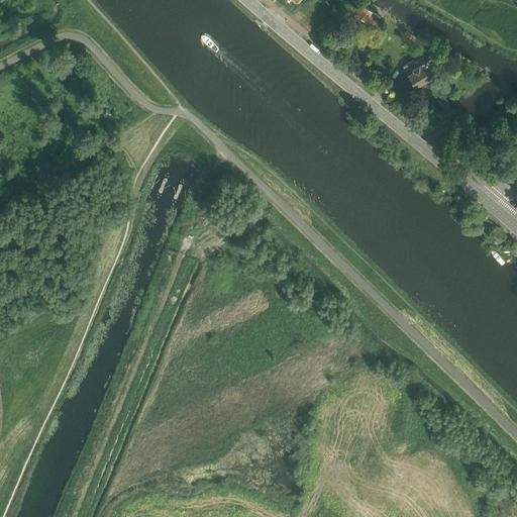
[(383,19),(363,5),(354,14),(375,28),(383,19)]
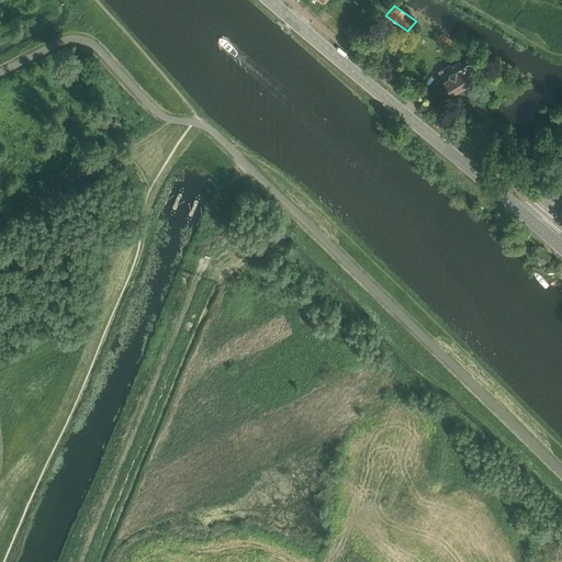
[(451,44),(453,41),(441,33),(439,36),(451,44)]
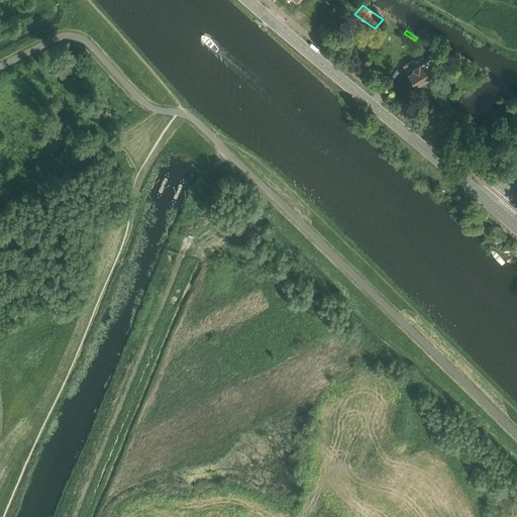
[(404,66),(407,71),(411,77),(407,79),(412,88),(421,83),(422,85),(433,79),(432,76),(437,73),(429,60),(427,61),(426,59),(417,65),(414,59),(404,66)]
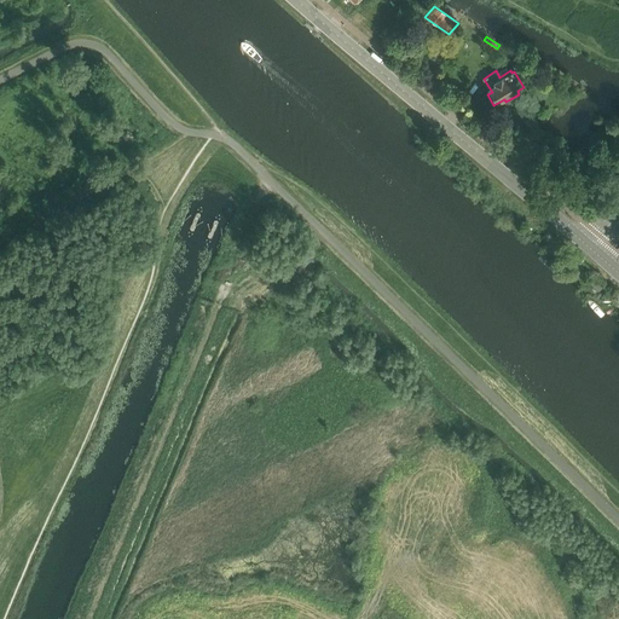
[(201,217),(200,214),(196,214),(190,230),(191,232),(195,231),(197,226),(201,217)]
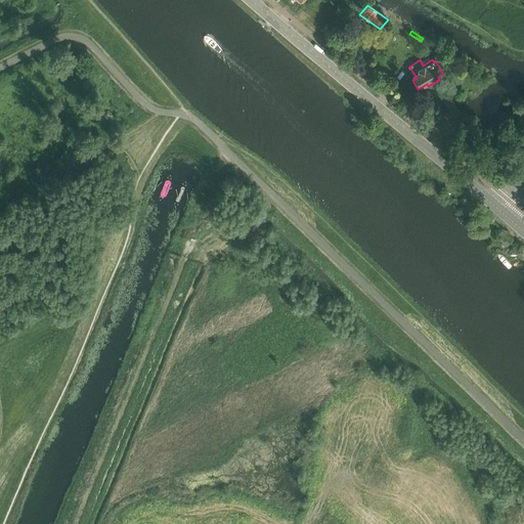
[(185,189),(183,187),(181,188),(178,197),(176,201),(177,203),(179,202),(185,189)]
